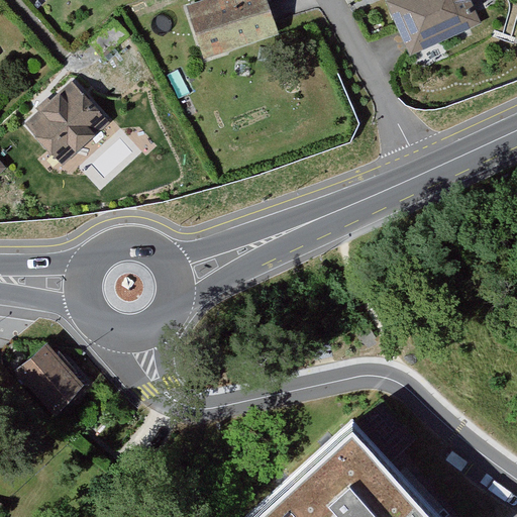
[(265,0),(203,0),(183,7),(202,60),(278,35),(265,0)]
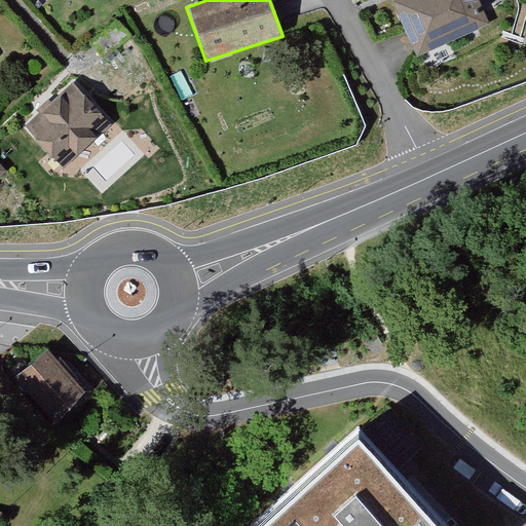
[(392,0),(389,2),(416,58),(489,27),(479,0),(392,0)]
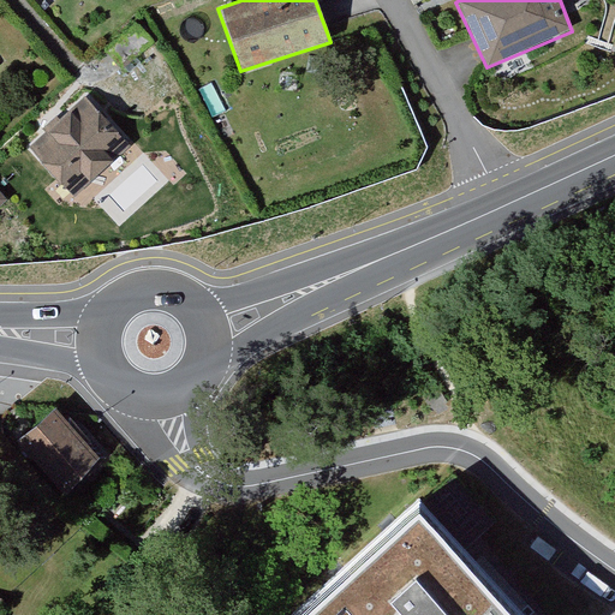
[(84,97),(27,149),(72,197),(127,147),(84,97)]
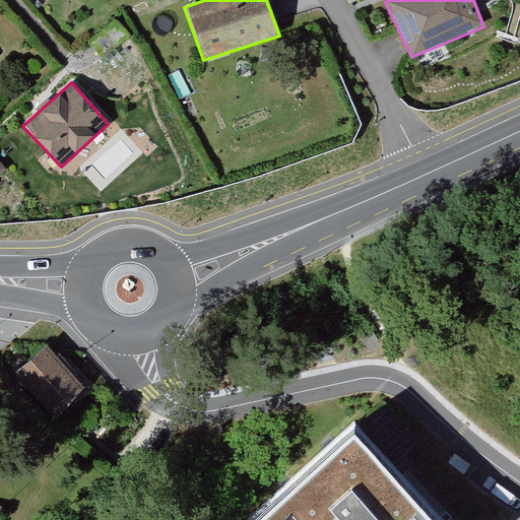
[(0,172),(8,165),(0,154),(0,172)]
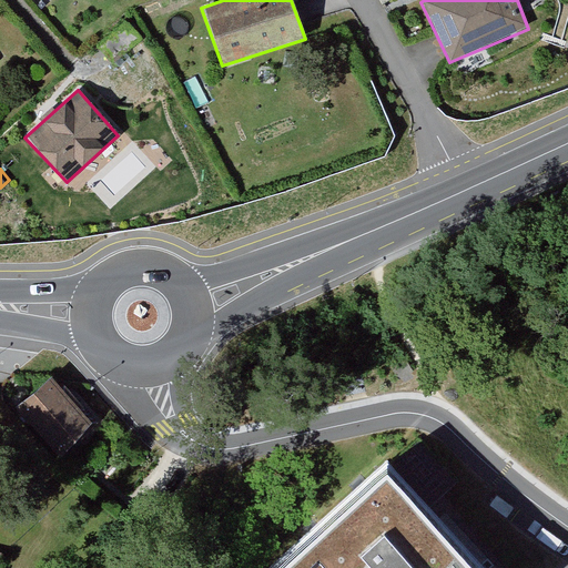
[(60,450),(90,422),(47,378),(17,406),(60,450)]
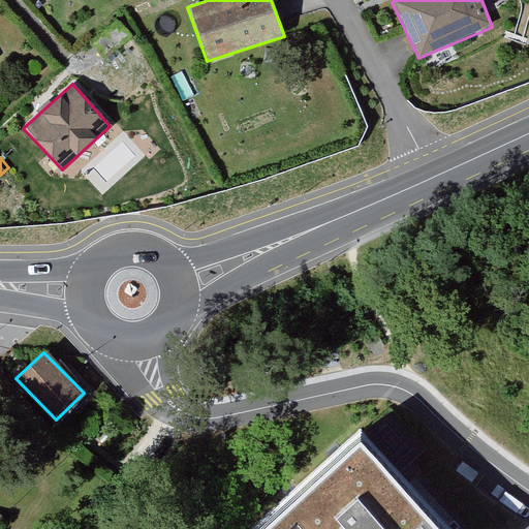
[(433,528),(359,452),(277,528),(433,528)]
